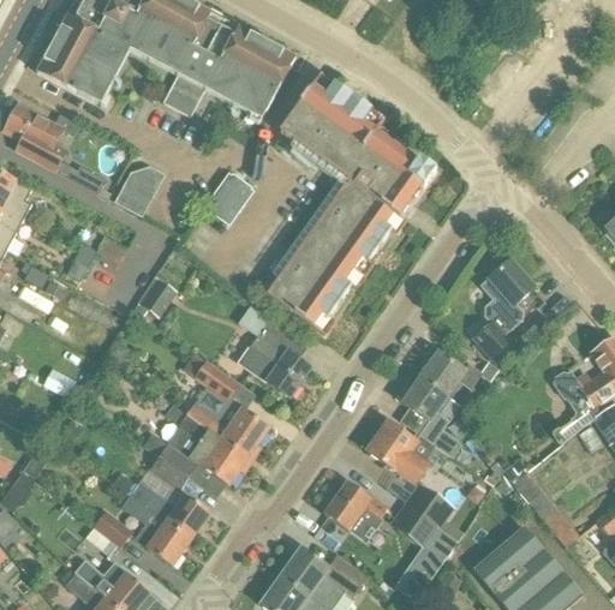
[(294,58),(212,15),(185,0),(81,0),(71,19),(66,16),(35,73),(90,102),(120,47),(175,77),(161,103),(189,118),(203,91),(260,121),(294,58)]
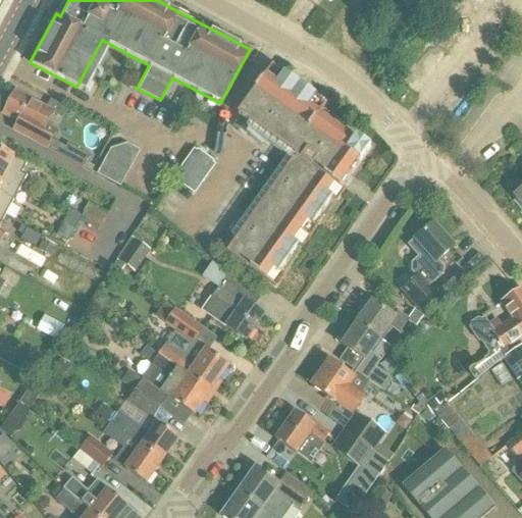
[(399,0),(422,17),(433,0),(399,0)]
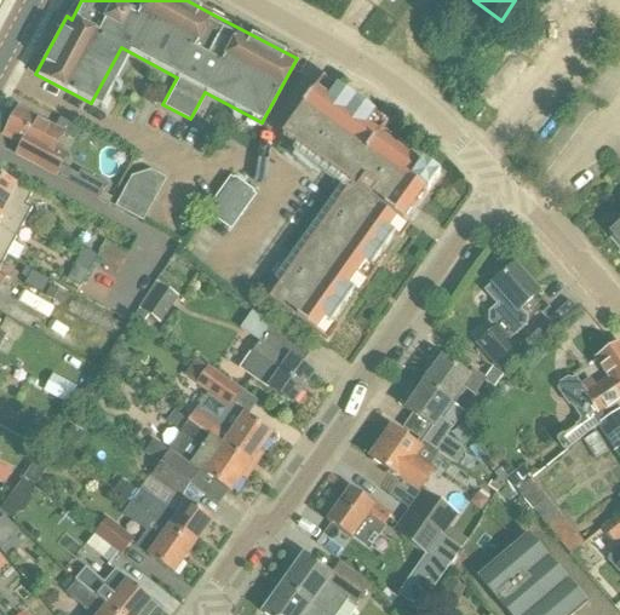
[(419,161),(378,132),(385,120),(321,75),(280,133),(349,182),(268,295),(325,337),(334,325),(329,320),(352,287),(357,291),(374,268),(369,264),(394,230),(399,234),(407,223),(402,219),(424,188),(425,189),(437,172),(420,160),(419,161)]
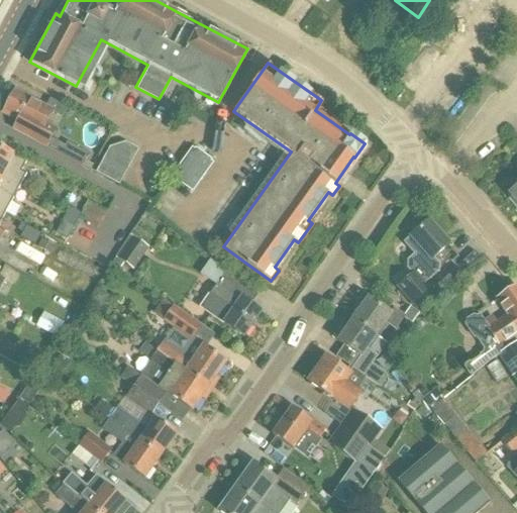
[(35,102),(15,90),(3,111),(16,118),(11,127),(46,145),(46,144),(81,163),(89,150),(67,138),(65,142),(53,135),(58,125),(53,123),(54,121),(37,112),(41,105),(53,111),(58,101),(41,92),(35,102)]
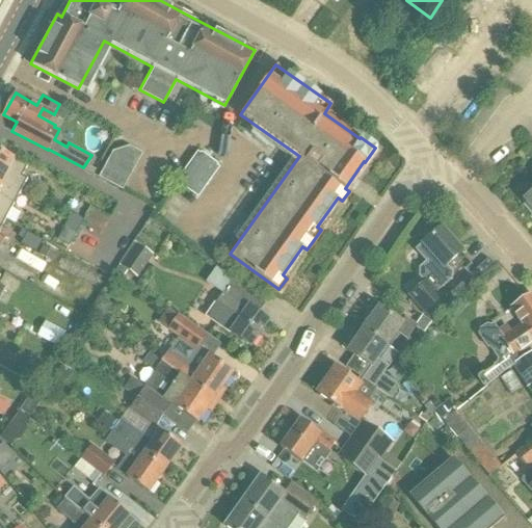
[(0,148),(0,183),(18,193),(27,176),(22,174),(27,163),(0,148)]
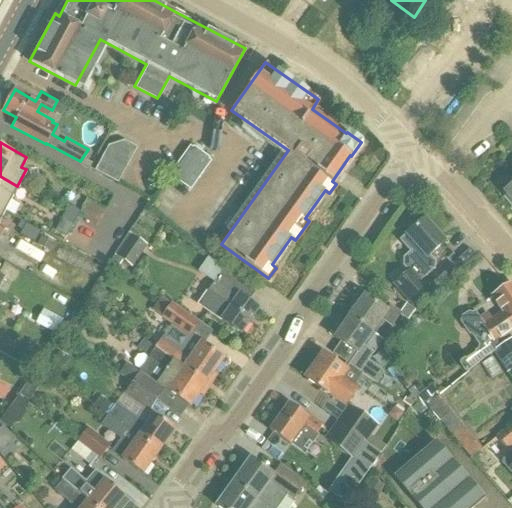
[(107,146),(94,169),(116,181),(136,146),(128,142),(126,146),(120,142),(114,144),(111,149),(107,146)]
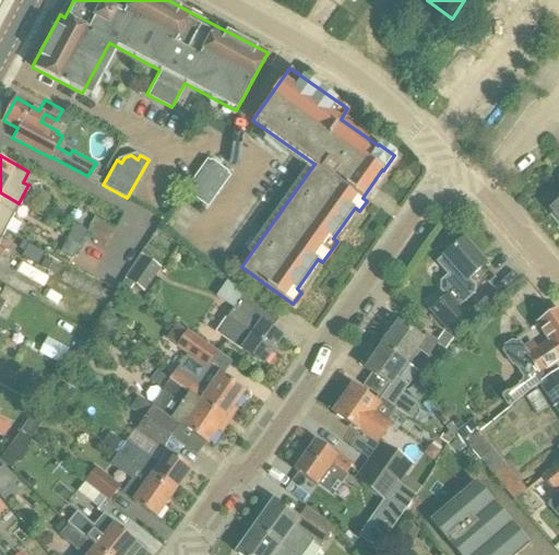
[(209,205),(232,173),(207,156),(185,188),(209,205)]
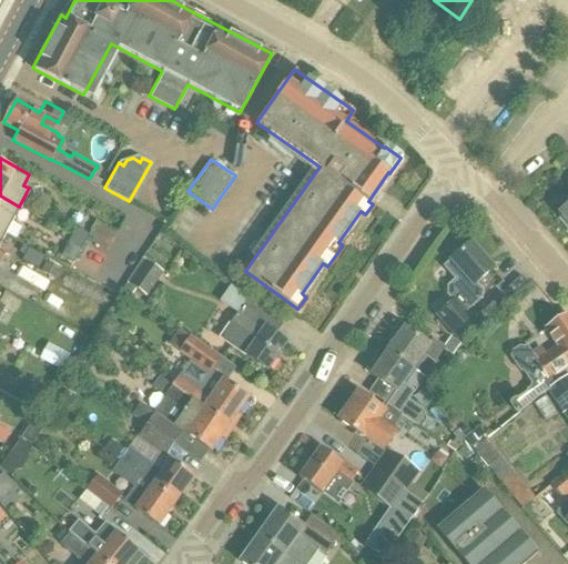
[(0,195),(0,231),(4,234),(19,207),(0,195)]
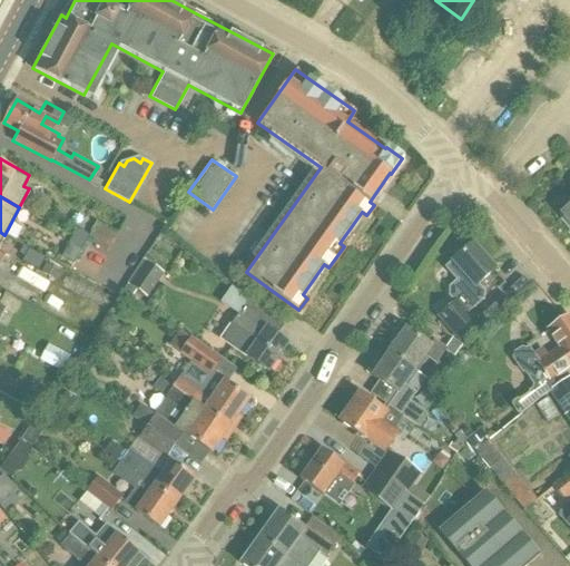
[(69,240),(81,246),(88,232),(77,225),(69,240)]
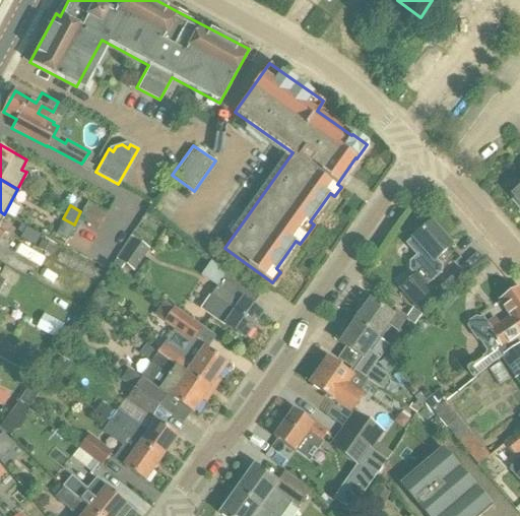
[(87,217),(81,226),(95,236),(102,227),(87,217)]
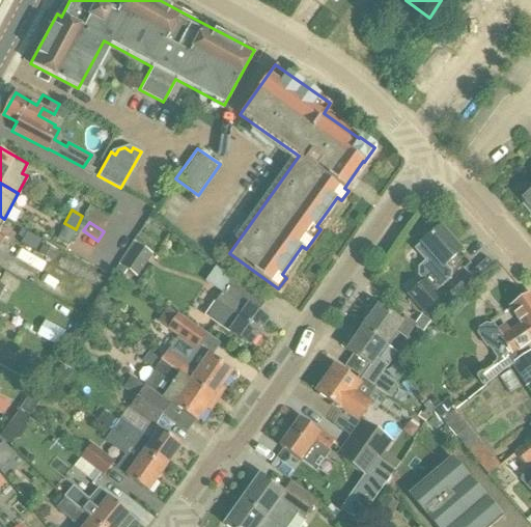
[(428,316),(447,299),(438,287),(451,275),(452,268),(446,261),(458,251),(438,227),(420,243),(422,245),(417,248),(425,257),(418,265),(417,273),(422,278),(407,293),(428,316)]
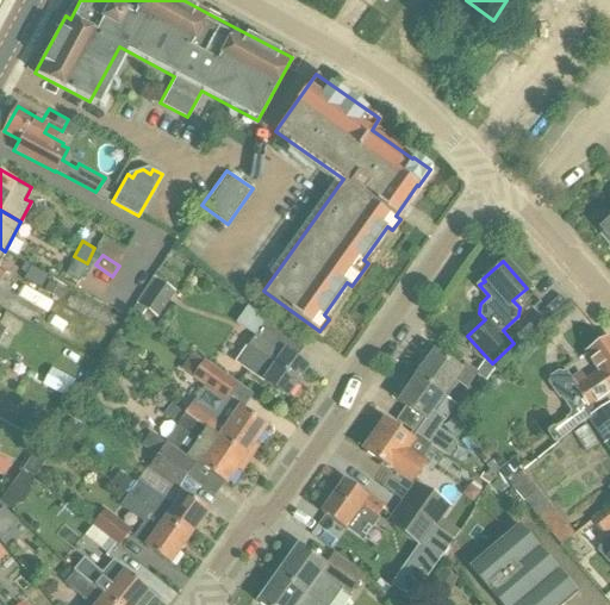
[(29,264),(22,278),(38,287),(47,274),(29,264)]
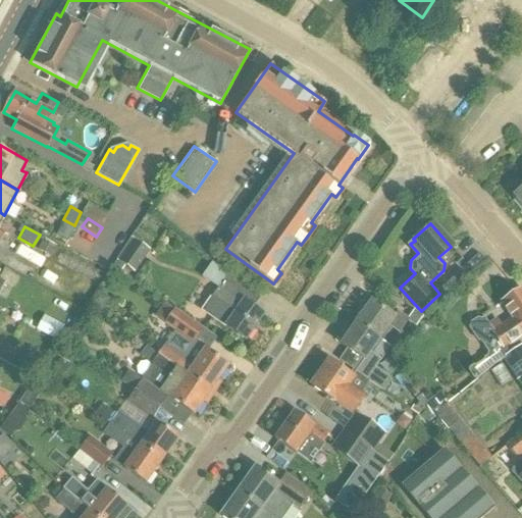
[(131,275),(150,247),(134,236),(118,258),(122,261),(118,266),(131,275)]
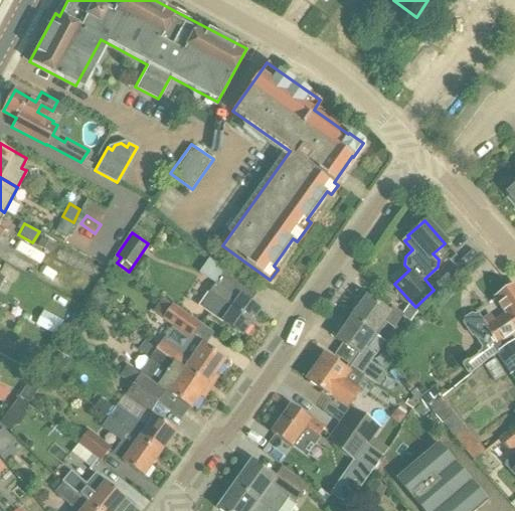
[(21,250),(18,261),(44,270),(48,260),(21,250)]
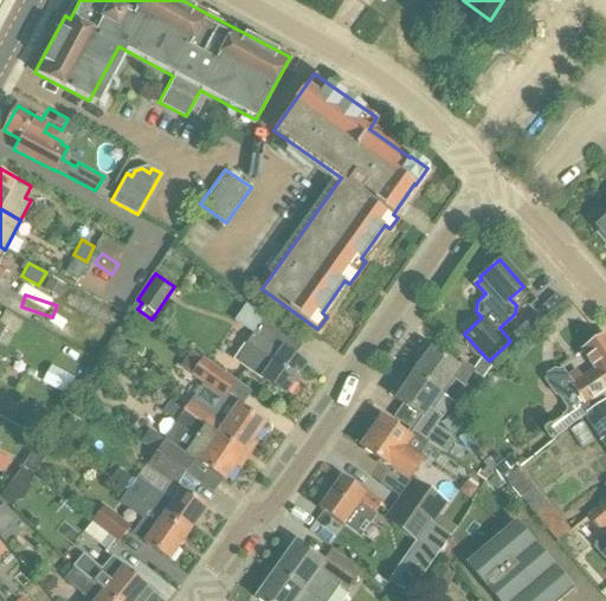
[(243,344),(234,357),(262,376),(284,392),(305,362),(294,354),(302,342),(264,315),(251,305),(246,302),(236,317),(253,329),(243,344)]
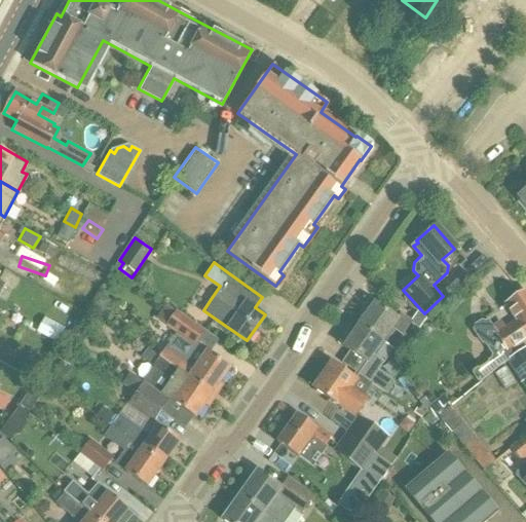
[(513,345),(525,336),(525,291),(523,288),(503,301),(515,319),(505,325),(500,317),(492,323),(488,317),(485,319),(481,318),(473,323),(473,328),(481,341),(484,342),(491,351),(491,356),(488,358),(487,360),(480,365),(477,365),(472,368),(472,370),(477,378),(480,379),(498,365),(506,360),(506,359),(517,350),(513,345)]
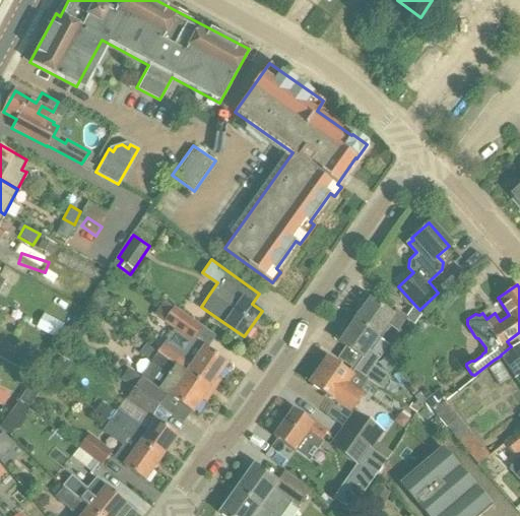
[(353,320),(376,336),(387,322),(397,330),(406,317),(414,323),(421,312),(412,306),(404,316),(395,310),(391,315),(370,299),(353,320)]
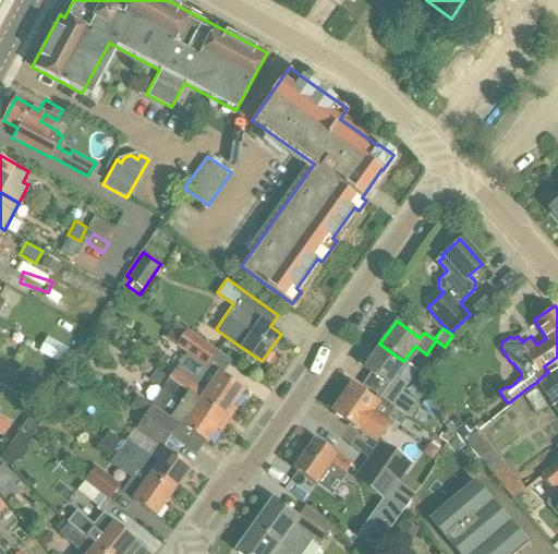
[(243,388),(221,374),(232,358),(186,326),(174,344),(217,372),(207,387),(176,365),(169,376),(225,414),(243,388)]
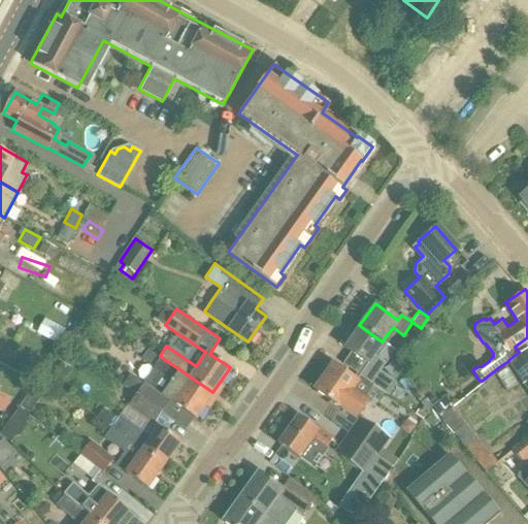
[(351,336),(343,347),(363,361),(357,370),(372,382),(389,392),(390,392),(397,381),(380,369),(386,361),(374,353),(382,341),(359,325),(356,323),(348,333),(351,336)]
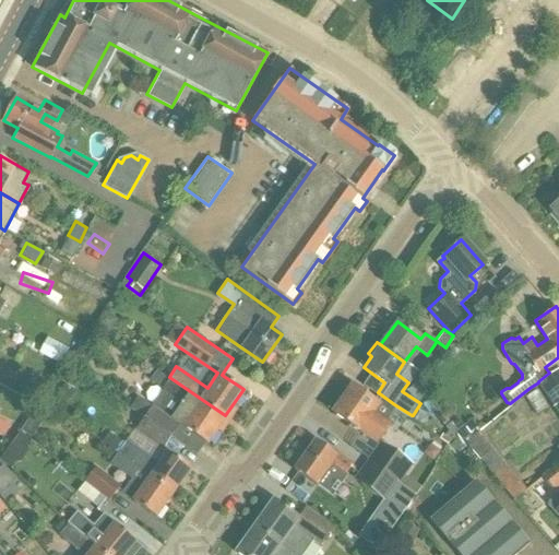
[(545,392),(558,382),(558,365),(549,373),(538,381),(538,382),(545,392)]
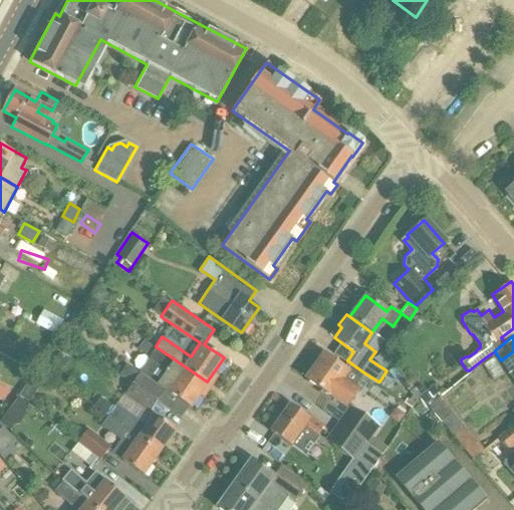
[(150,356),(141,369),(165,388),(168,390),(191,406),(207,381),(156,346),(149,355),(150,356)]
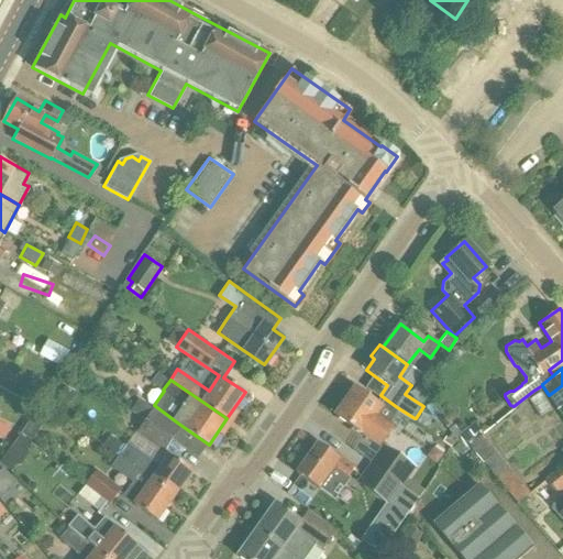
[(562,385),(549,395),(558,407),(562,403),(562,385)]
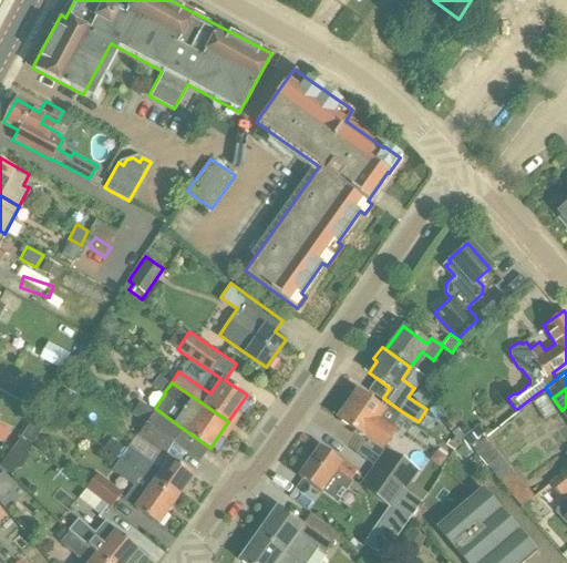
[(346,405),(338,417),(363,434),(364,433),(379,443),(388,432),(390,432),(398,421),(394,418),(400,410),(383,398),(377,406),(356,391),(353,393),(351,391),(343,401),(346,405)]
